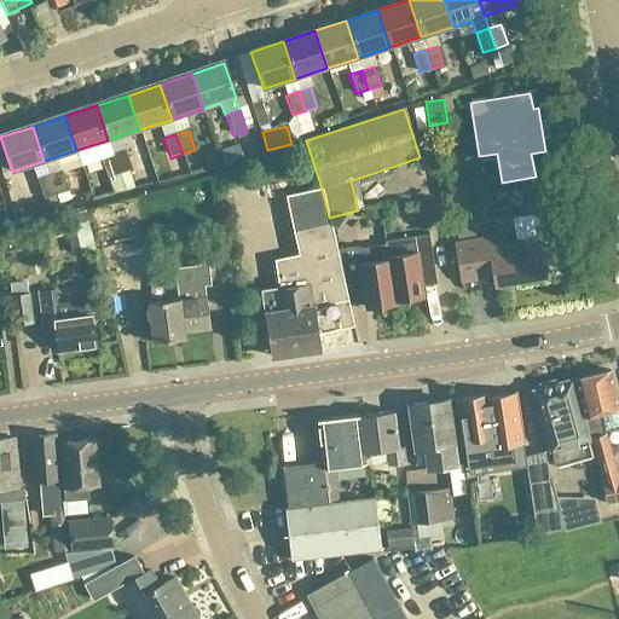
[(113,155),(119,175),(131,171),(125,151),(113,155)]
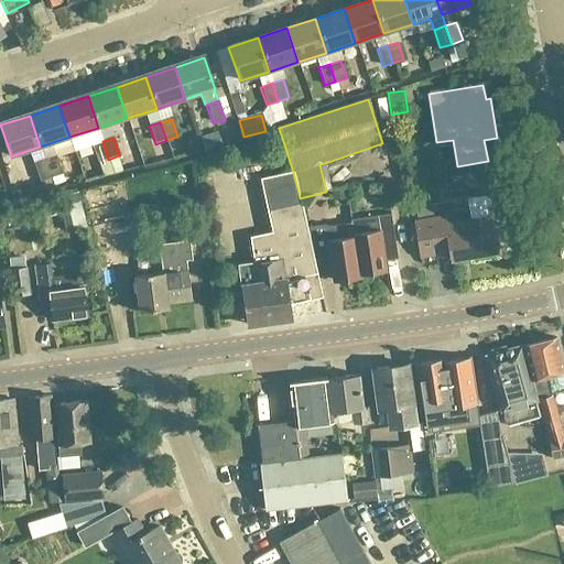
[(108,160),(102,141),(91,145),(97,163),(108,160)]
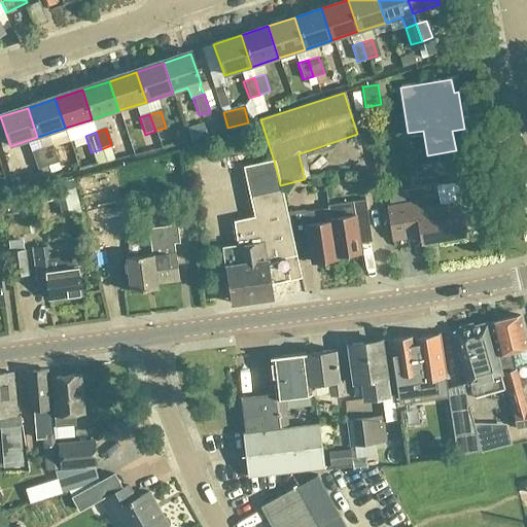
[(41,149),(46,167),(58,163),(51,146),(41,149)]
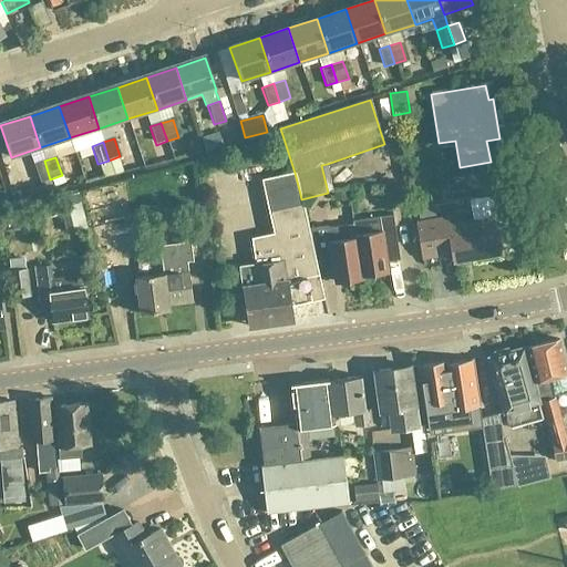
[(44,195),(54,192),(50,179),(44,161),(33,165),(39,183),(40,183),(44,195)]
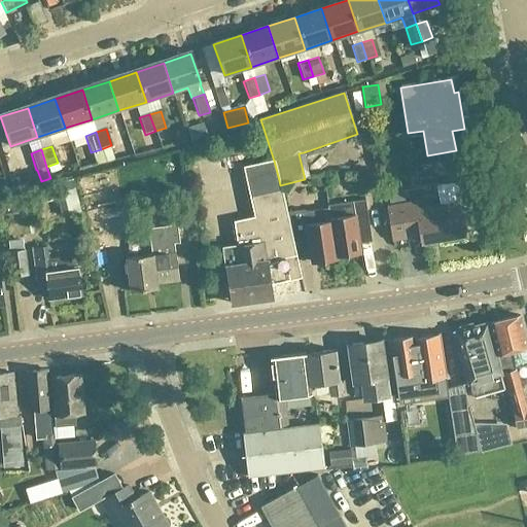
[(429,166),(414,168),(417,180),(431,178),(429,166)]
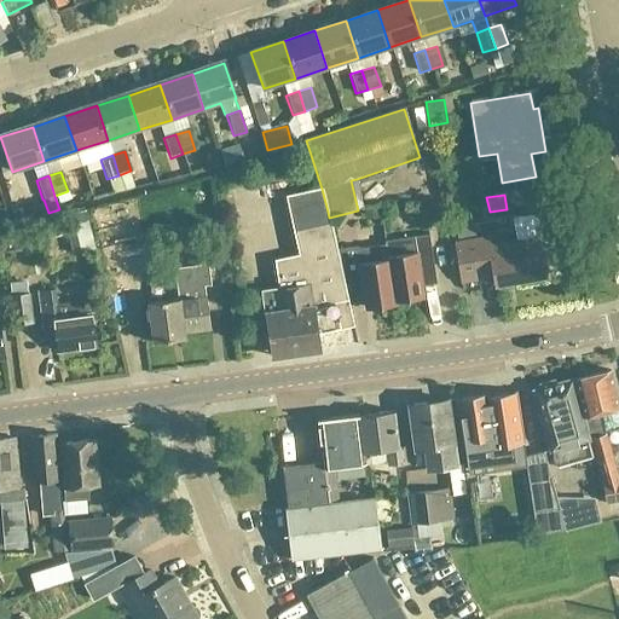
[(278,289),(261,293),(272,358),(320,351),(318,335),(333,333),(352,328),(348,306),(343,285),(330,224),(329,218),(328,212),(327,209),(294,215),(298,232),(293,233),(299,256),(275,261),(278,289)]
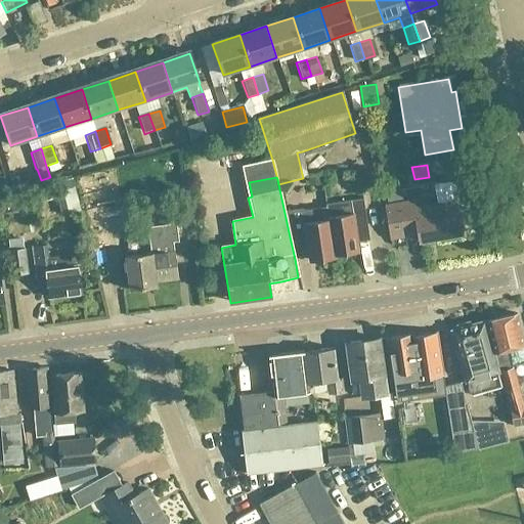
[(83,191),(69,191),(69,213),(84,213),(83,191)]
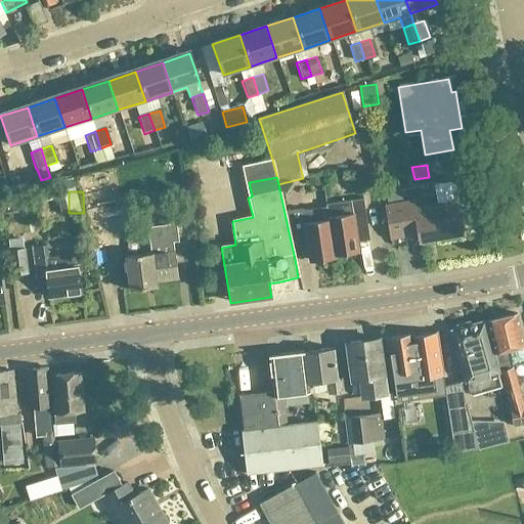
[(325,207),(326,209),(334,256),(358,253),(353,223),(365,221),(362,201),(325,207)]
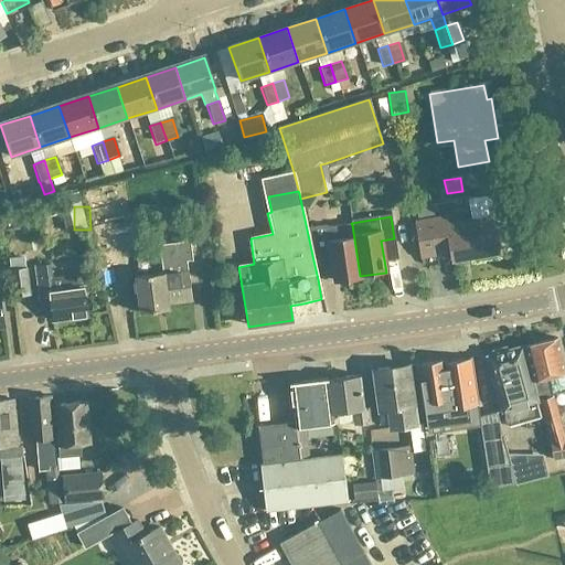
[(451,260),(500,253),(494,219),(447,226),(446,219),(415,224),(420,259),(450,254),(451,260)]
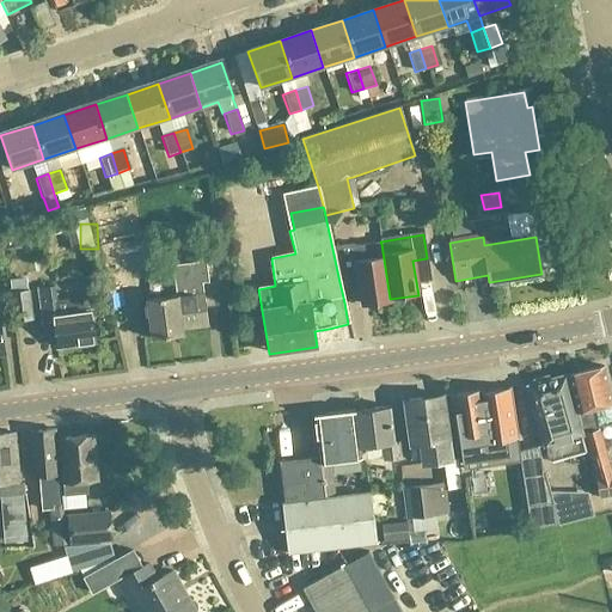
[(361,306),(367,305),(390,301),(390,299),(381,244),(354,249),(353,245),(334,249),(341,281),(357,280),(361,306)]
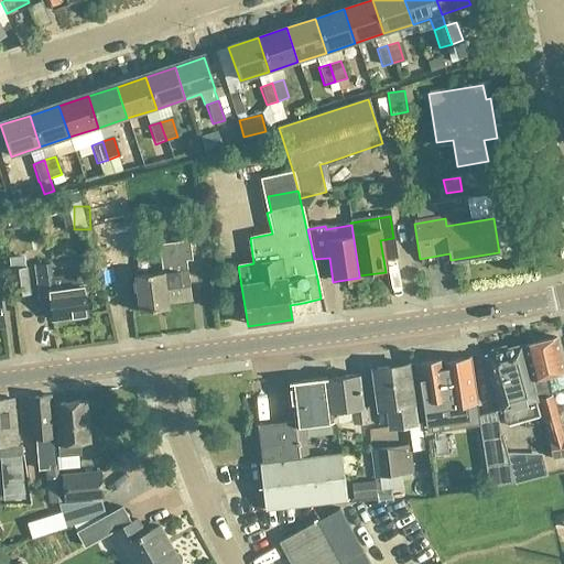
[(185,261),(192,260),(190,242),(160,247),(163,272),(136,277),(140,313),(169,308),(167,304),(192,301),(188,271),(186,271),(185,261)]
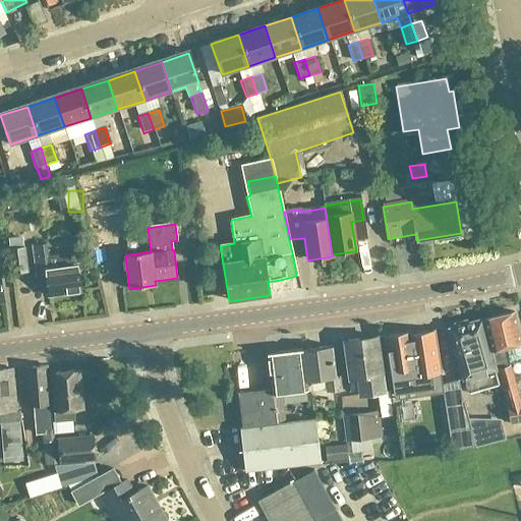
[(49,296),(81,292),(77,266),(49,270),(46,245),(33,247),(38,283),(47,282),(49,296)]
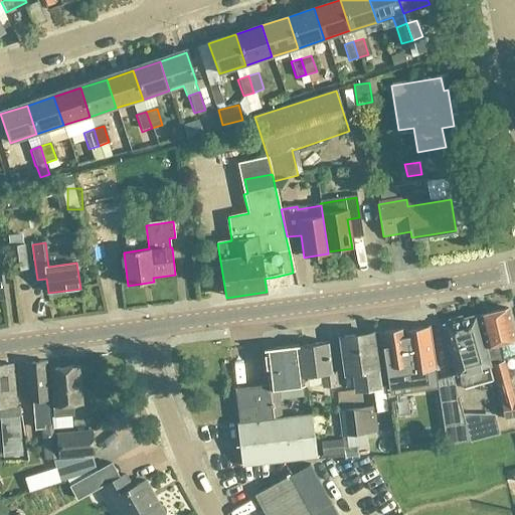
[(13,272),(27,270),(24,245),(10,247),(13,272)]
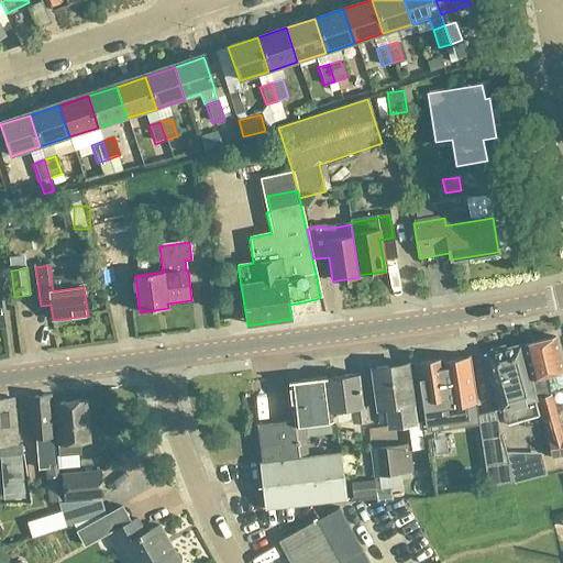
[(552,403),(551,396),(550,395),(562,392),(562,372),(562,373),(555,339),(522,346),(531,381),(536,397),(549,441),(552,459),(562,456),(562,438),(562,439),(552,403)]
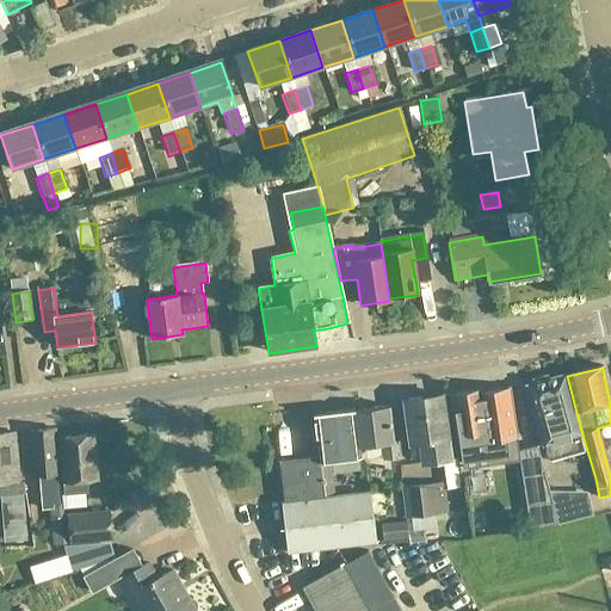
[(528,387),(526,387),(526,389),(528,389),(543,445),(542,445),(543,448),(548,463),(585,452),(580,437),(581,437),(580,434),(563,378),(565,378),(563,376),(562,377),(548,381),(547,377),(531,381),(532,386),(528,387)]
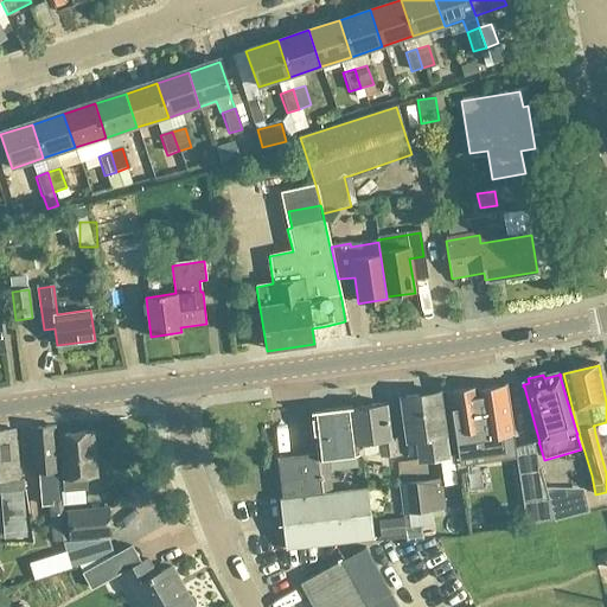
[(449,409),(447,410),(451,435),(454,435),(458,460),(484,457),(485,464),(515,460),(516,460),(515,449),(506,388),(506,387),(477,390),(477,388),(448,393),(448,394),(449,409)]
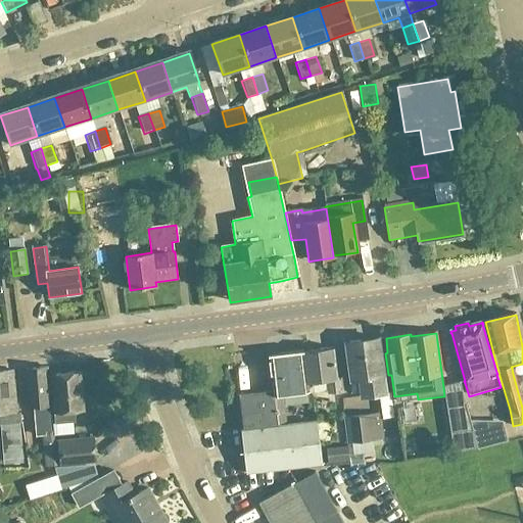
[(384,393),(377,339),(345,343),(350,380),(358,379),(361,397),(384,393)]
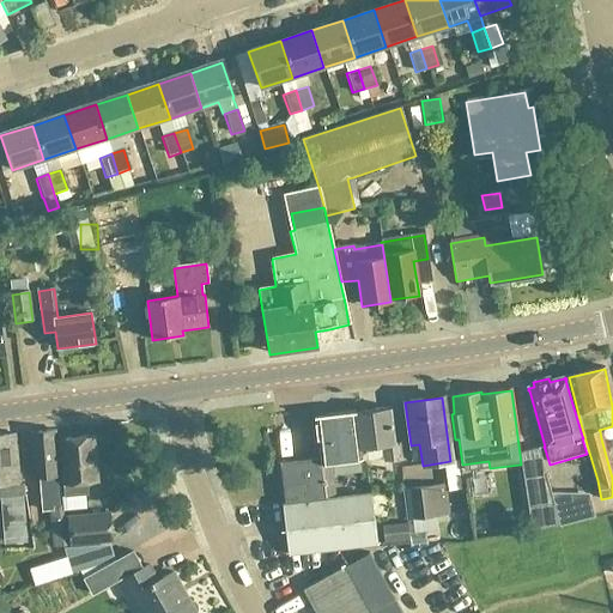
[(387,408),(358,411),(364,449),(381,447),(383,462),(400,460),(398,443),(392,444),(387,408)]
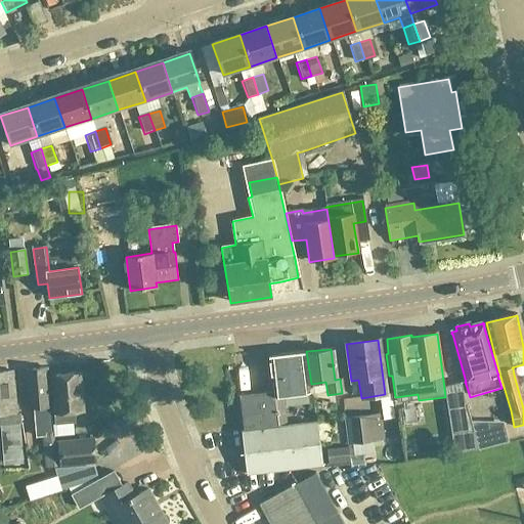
[(307,384),(311,384),(306,351),(279,354),(267,356),(271,393),(236,396),(241,431),(286,426),(281,395),(308,391),(307,384)]
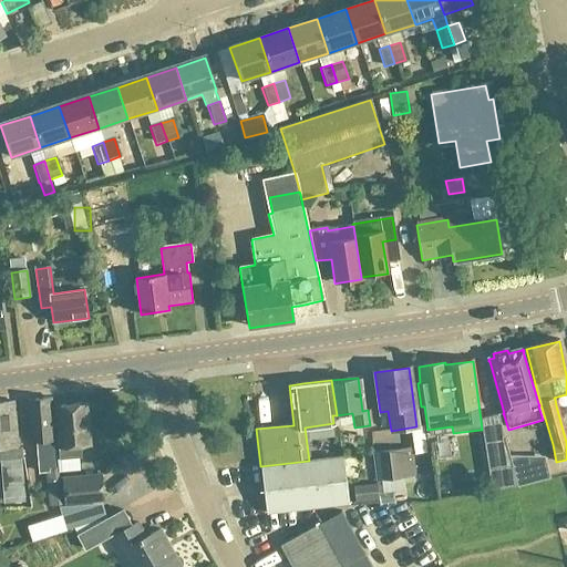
[(54,442),(50,399),(27,401),(30,444),(37,444),(39,473),(45,472),(49,508),(60,507),(54,442)]
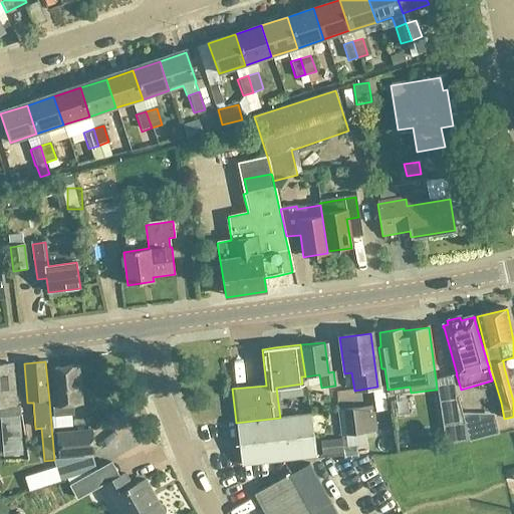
[(12,365),(0,365),(0,407),(16,406),(12,365)]
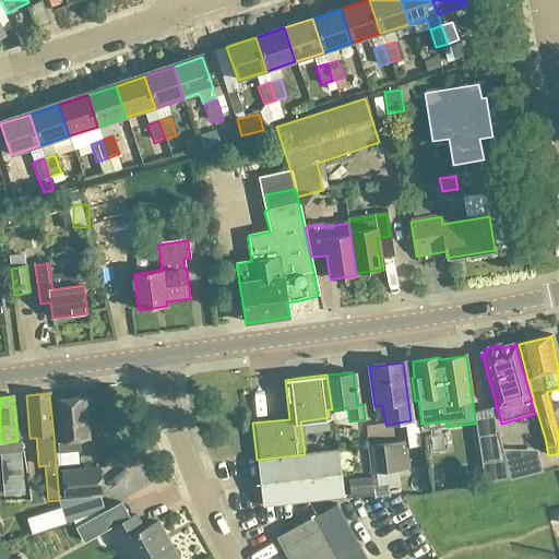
[(76,441),(88,441),(85,399),(55,401),(59,453),(78,451),(76,441)]
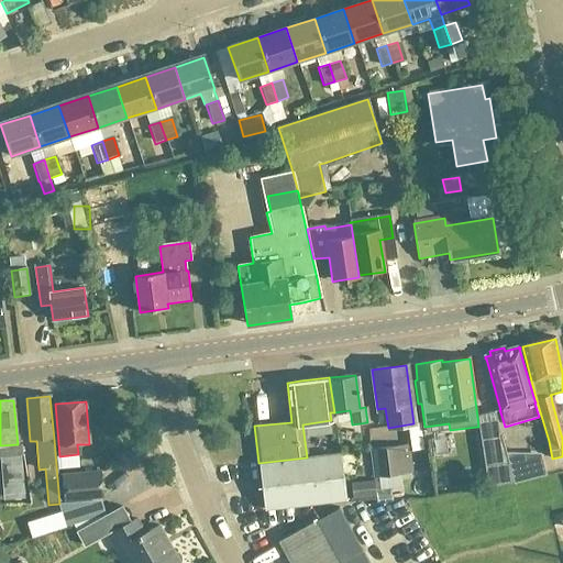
[(271,404),(260,405),(262,422),(273,421),(271,404)]
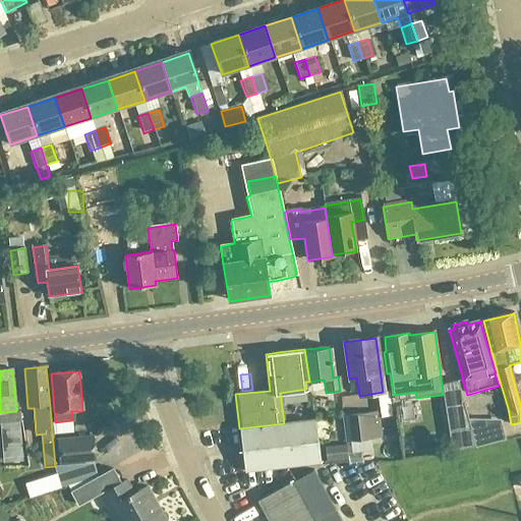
[(447,432),(468,429),(462,405),(444,407),(447,432)]
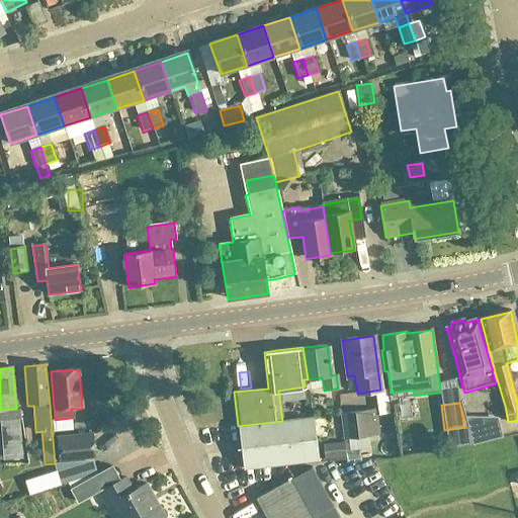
[(344,416),(347,441),(380,435),(376,411),(344,416)]
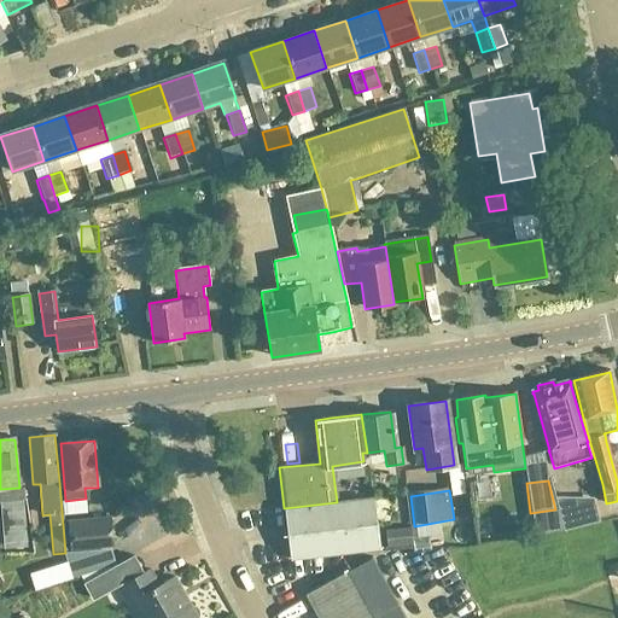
[(283,508),(287,543),(290,560),(379,548),(373,497),(337,502),(284,508),(283,508)]
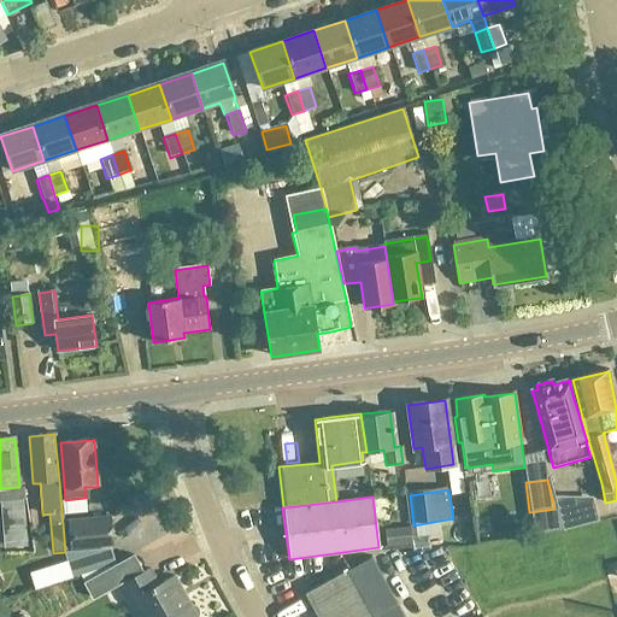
[(565,498),(554,498),(563,532),(574,528),(565,498)]
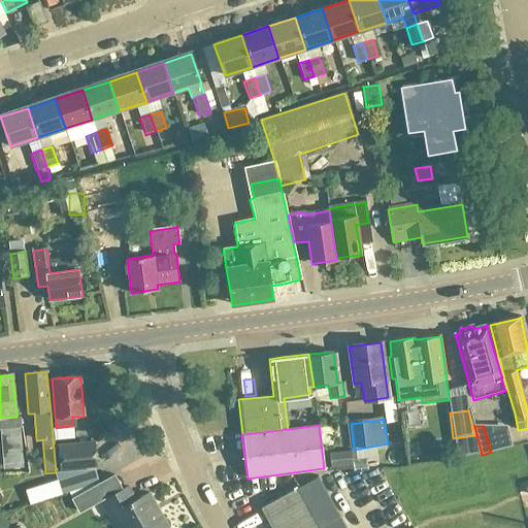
[(60,471),(97,468),(95,443),(58,447),(60,471)]
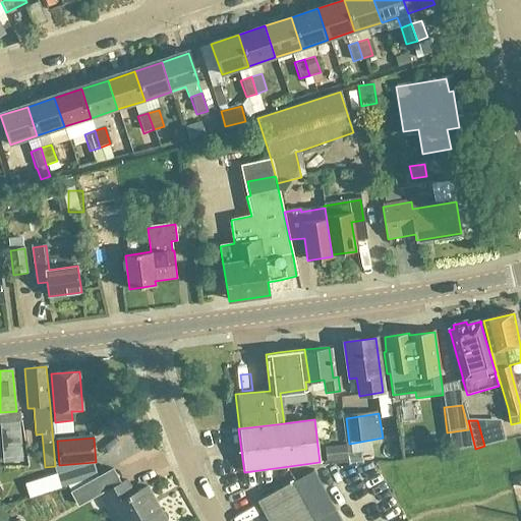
[(325,449),(327,463),(348,461),(346,446),(325,449)]
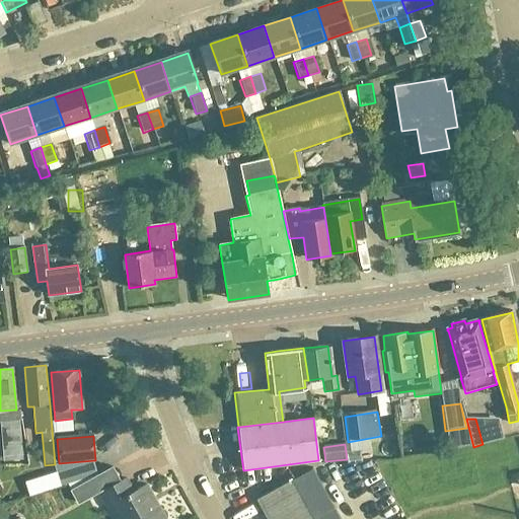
[(255,500),(266,518),(339,518),(312,468),(255,500)]
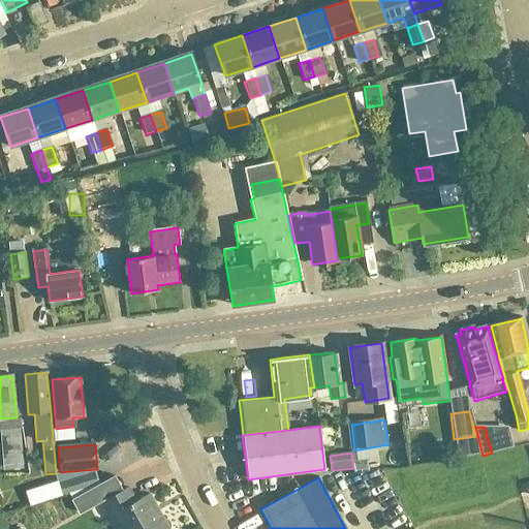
[(136,503),(128,489),(103,503),(111,517),(113,516),(120,528),(167,528),(150,496),(136,503)]
